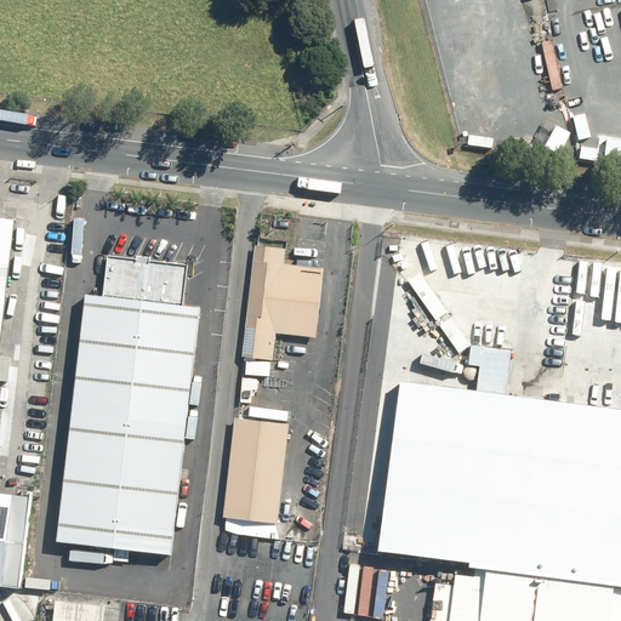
[(0,217),(0,584),(22,586),(32,496),(0,493),(0,354),(16,220),(0,217)]
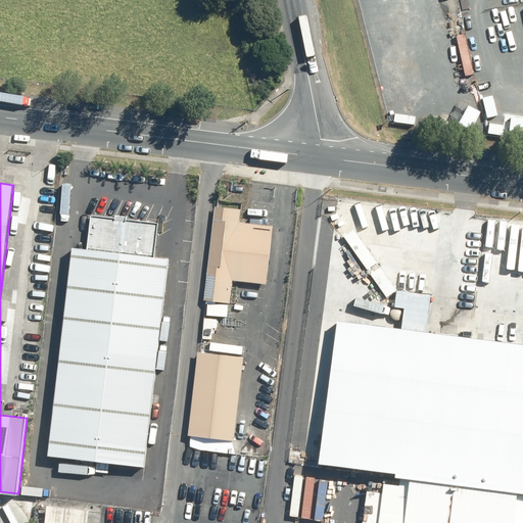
[(231,302),(233,280),(267,284),(274,226),(240,222),(241,209),(215,206),(204,299),(231,302)]
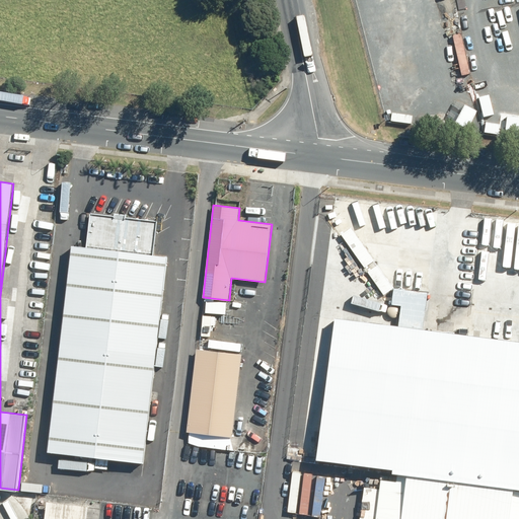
[(167,256),(153,254),(157,220),(90,213),(86,246),(72,245),(49,451),(144,462),(167,256)]
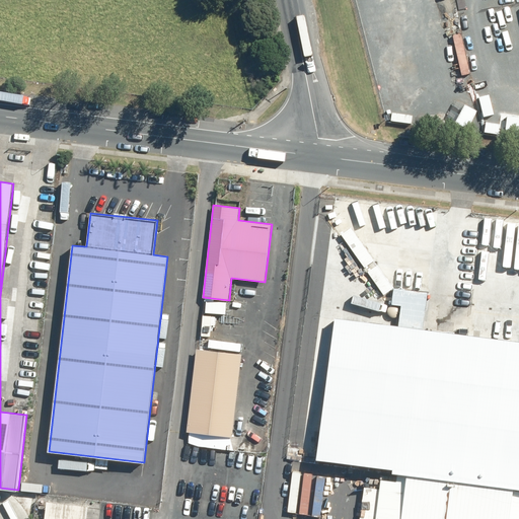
[(393,298),(392,304),(401,306),(399,326),(423,329),(428,293),(394,288),(393,298)]
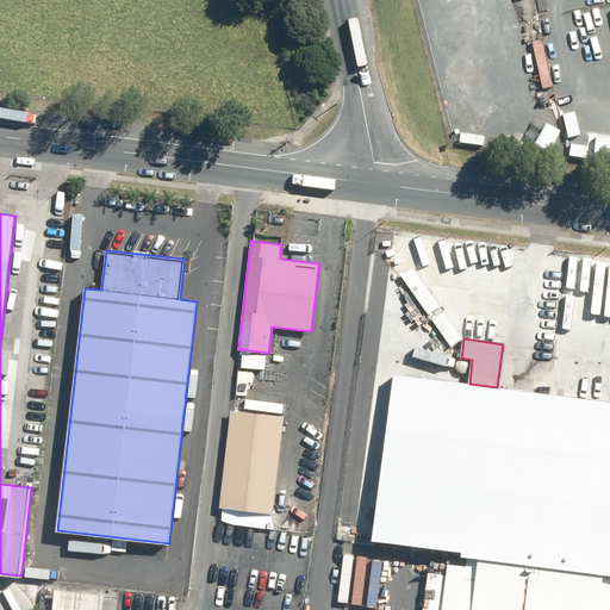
[(609,609),(609,400),(497,387),(470,384),(394,375),(374,539),(465,551),(464,554),(470,555),(468,565),(448,562),(442,609),(609,609)]
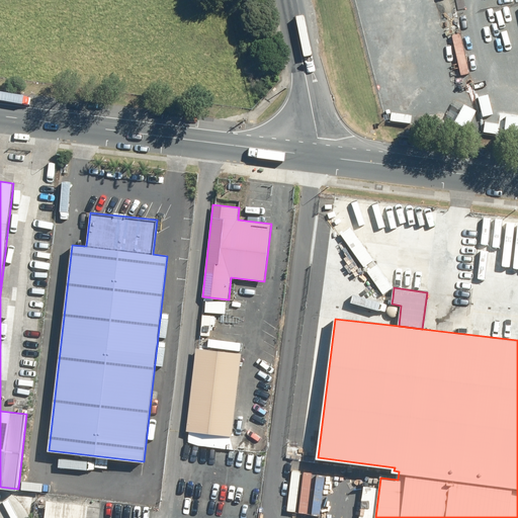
[(242,354),(197,349),(187,431),(232,436),(242,354)]
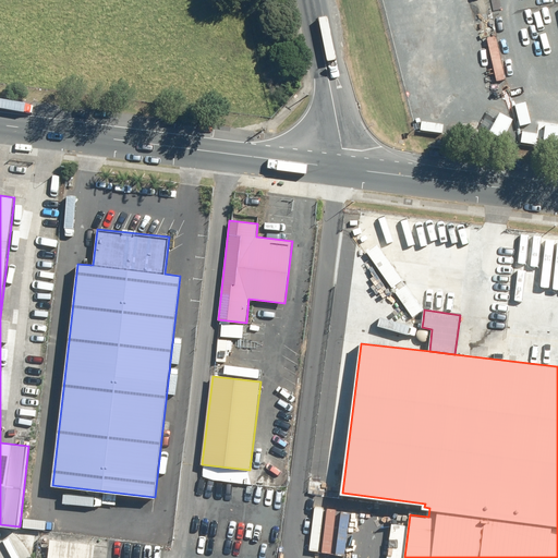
[(94,557),(96,544),(51,538),(48,557),(94,557)]
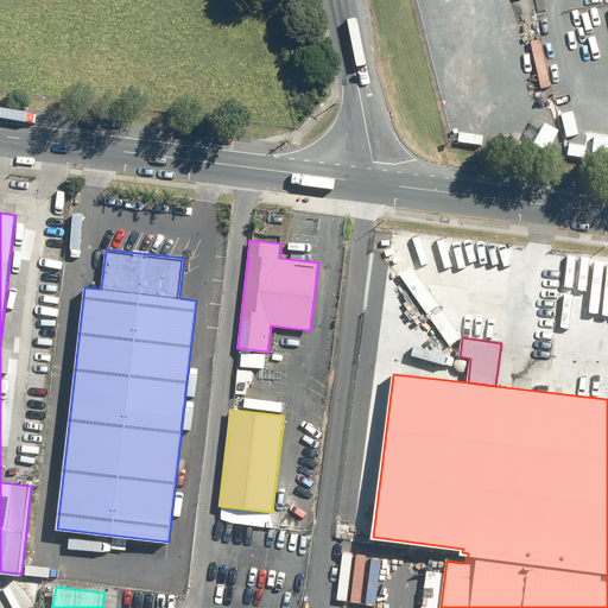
All buildings are outlined.
